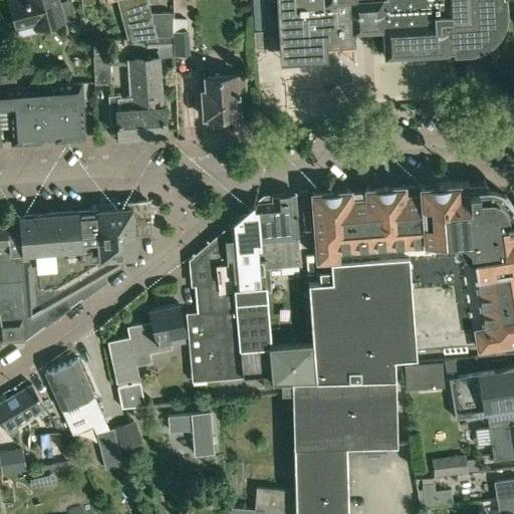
[(35,30),(64,22),(58,0),(8,0),(16,29),(34,24),(35,30)]
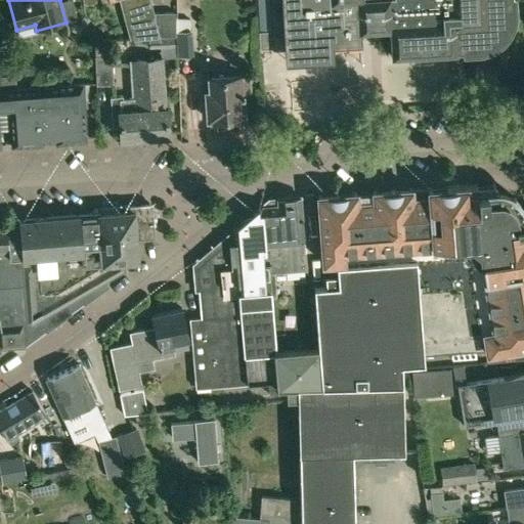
[(160,37),(160,35),(153,12),(155,12),(151,1),(141,4),(140,0),(120,0),(133,39),(149,39),(148,38),(160,37)]
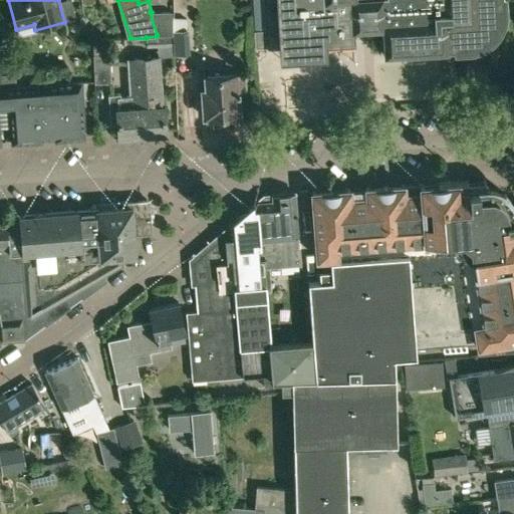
[(327,56),(326,43),(352,41),(351,29),(361,28),(361,34),(366,34),(370,34),(370,28),(381,27),(383,54),(449,50),(448,48),(455,48),(455,50),(466,49),(466,47),(476,44),(483,41),(489,36),(493,31),(497,25),(499,16),(500,7),(502,7),(501,0),(275,0),(280,59),(327,56)]
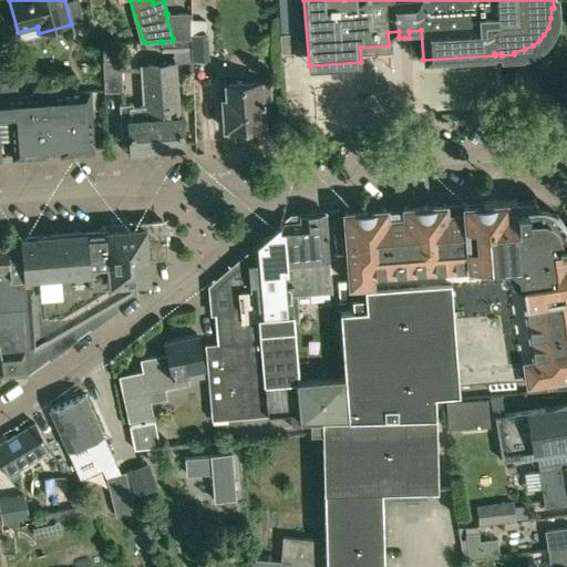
[(165,13),(173,38),(173,40),(188,39),(189,39),(189,12),(167,13),(165,13)]
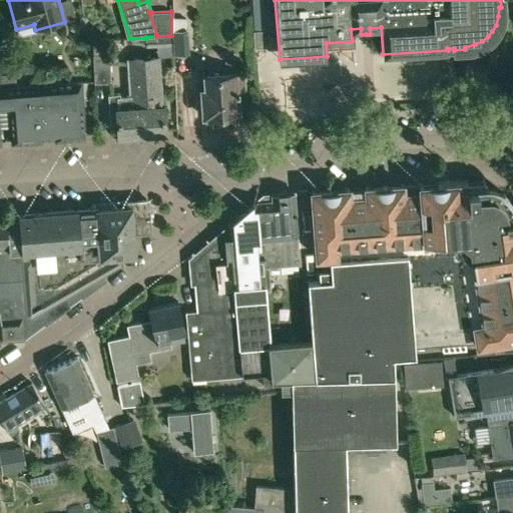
[(186,29),(172,30),(173,54),(188,53),(187,29),(186,29)]
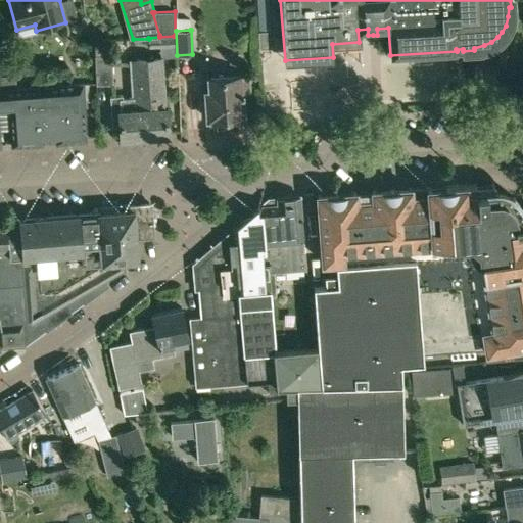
[(272,52),(271,35),(258,35),(259,52),(272,52)]
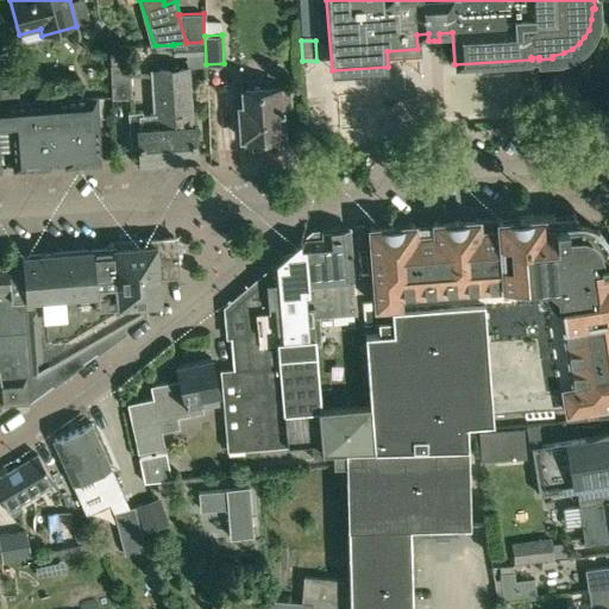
[(113,99),(132,99),(131,64),(130,64),(130,49),(111,50),(112,66),(111,66),(113,99)]
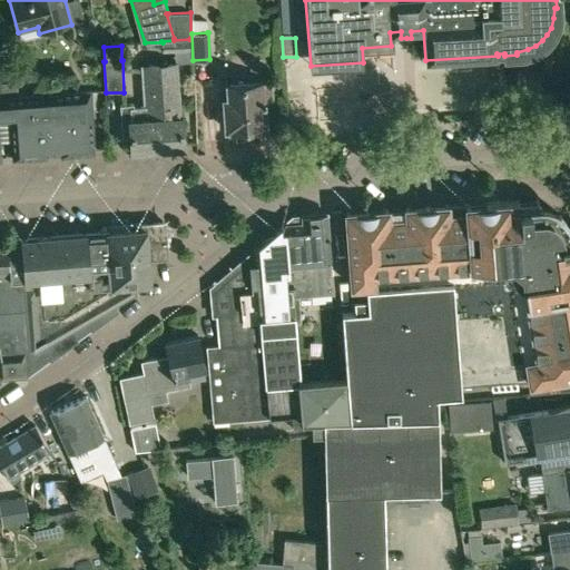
[(133,137),(134,150),(185,147),(183,118),(180,118),(177,65),(143,67),(145,98),(148,98),(148,106),(135,107),(135,104),(121,105),(124,138),(133,137)]
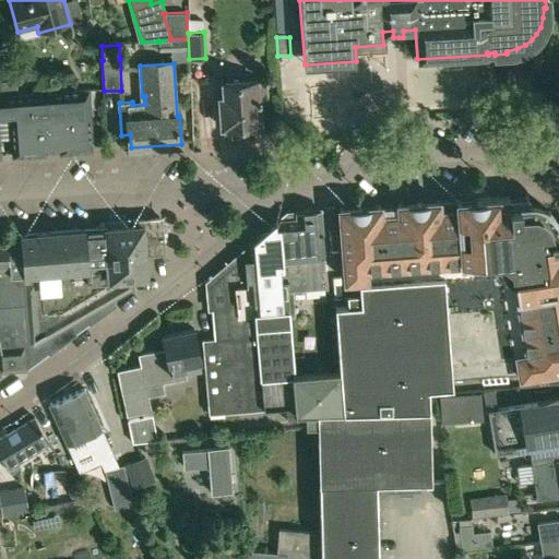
[(257,125),(256,110),(260,110),(259,97),(263,95),(265,92),(265,87),(263,84),(258,83),(258,80),(223,82),(224,97),(219,97),(221,122),(225,122),(226,127),(227,140),(258,138),(257,125)]
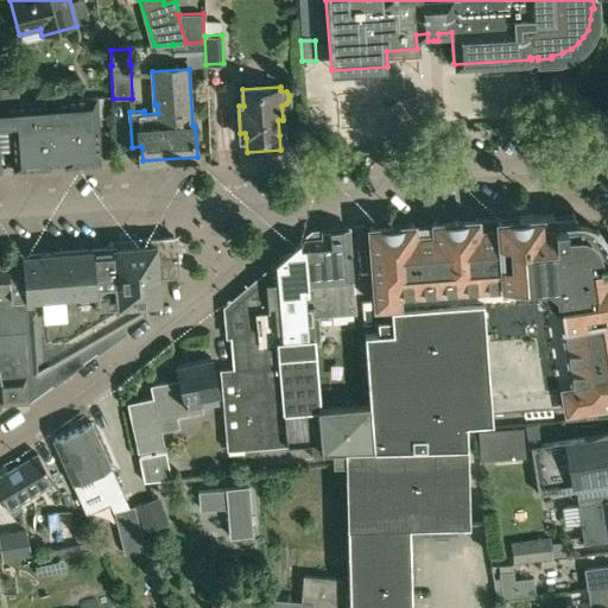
[(17,88),(0,89),(0,170),(1,170),(0,160),(0,130),(12,128),(14,169),(100,163),(95,99),(18,105),(17,88)]
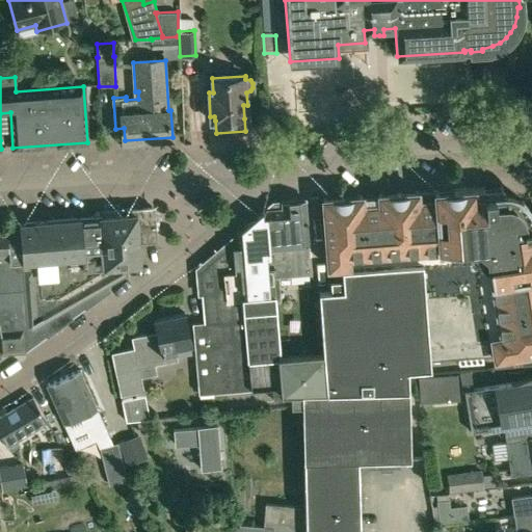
[(347,269),(423,264),(428,361),(494,355),(494,356),(516,352),(516,354),(531,351),(531,216),(531,217),(531,213),(529,209),(527,205),(524,202),(521,198),(516,196),(512,195),(508,194),(503,194),(503,186),(474,188),(474,187),(435,190),(435,191),(418,192),(418,191),(379,193),(379,194),(362,196),(362,195),(323,197),(328,266),(347,265),(347,269)]
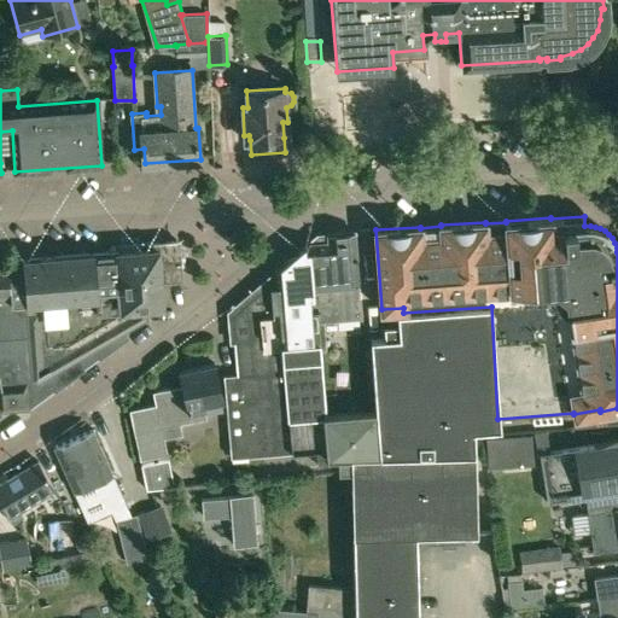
[(419,617),(417,543),(442,542),(441,532),(477,531),(472,431),(499,430),(497,419),(491,307),(403,313),(398,313),(398,322),(383,324),(384,337),(371,338),(375,409),(325,414),(319,349),(325,348),(322,321),(362,318),(355,231),(327,233),(328,242),(309,243),(273,273),(275,277),(232,314),(238,375),(223,377),(231,459),(283,454),(284,470),(299,468),(298,452),(316,450),(319,466),(351,462),(355,588),(355,617),(419,617)]
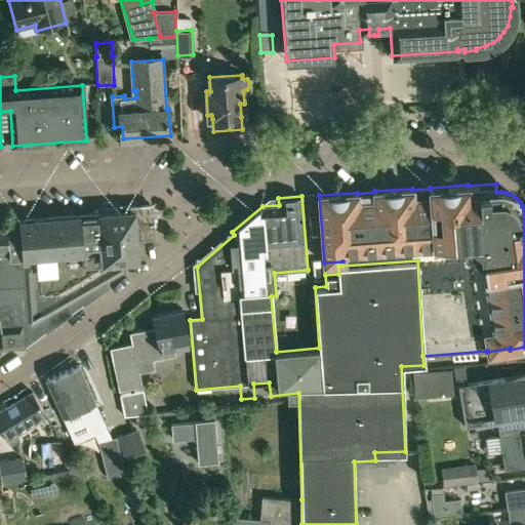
[(125,212),(12,221),(18,301),(22,348),(27,347),(109,286),(107,281),(126,270),(126,261),(138,260),(137,240),(154,238),(155,237),(153,205),(151,204),(140,204),(127,206),(125,208),(125,212)]
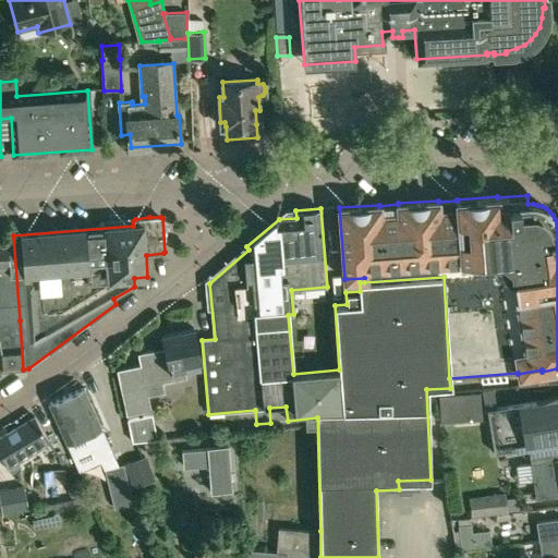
[(20,320),(13,235),(0,235),(0,371),(12,370),(23,370),(20,320)]
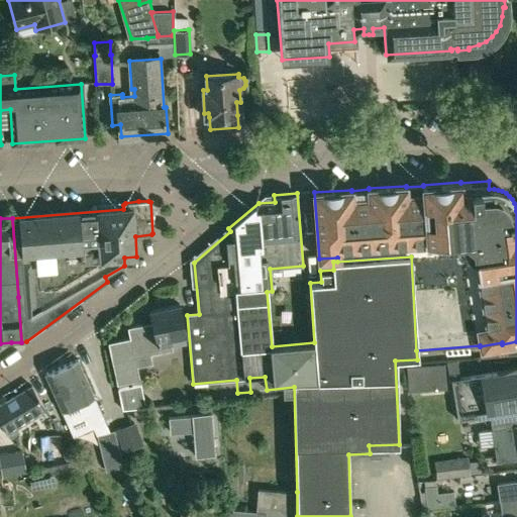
[(185,335),(180,305),(149,310),(151,323),(144,324),(127,327),(129,337),(107,341),(115,384),(140,379),(137,367),(152,363),(150,353),(173,349),(170,337),(185,335)]
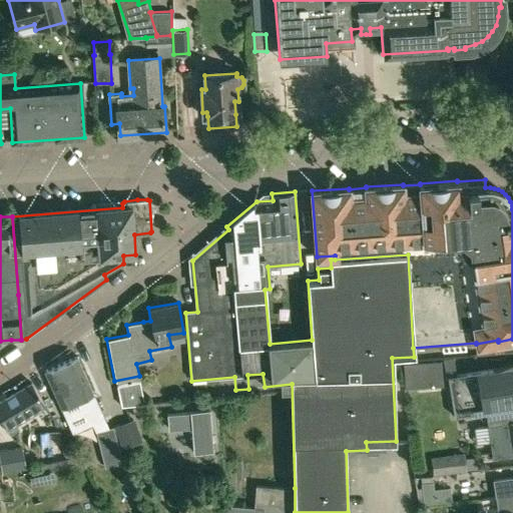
[(77,356),(45,371),(73,434),(105,419),(77,356)]
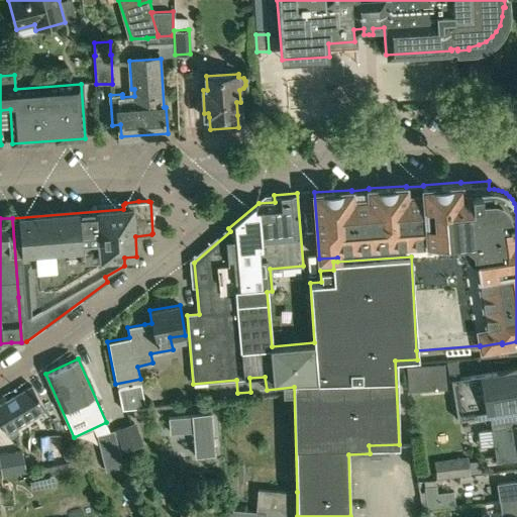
[(516,370),(451,381),(457,421),(516,411),(516,370)]
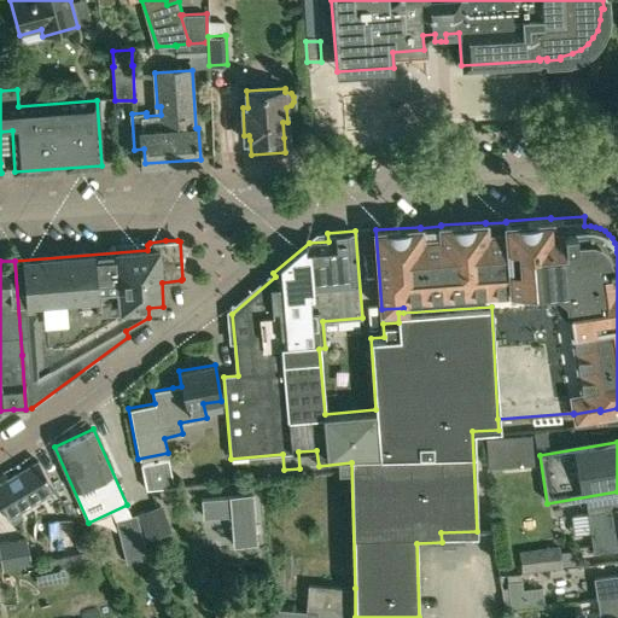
[(169,459),(141,465),(147,490),(176,488),(169,459)]
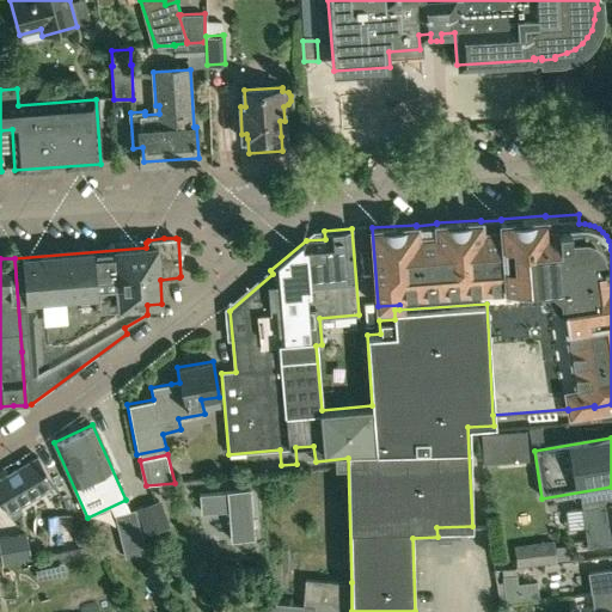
[(19,505),(54,484),(38,458),(0,479),(0,499),(11,518),(23,512),(19,505)]
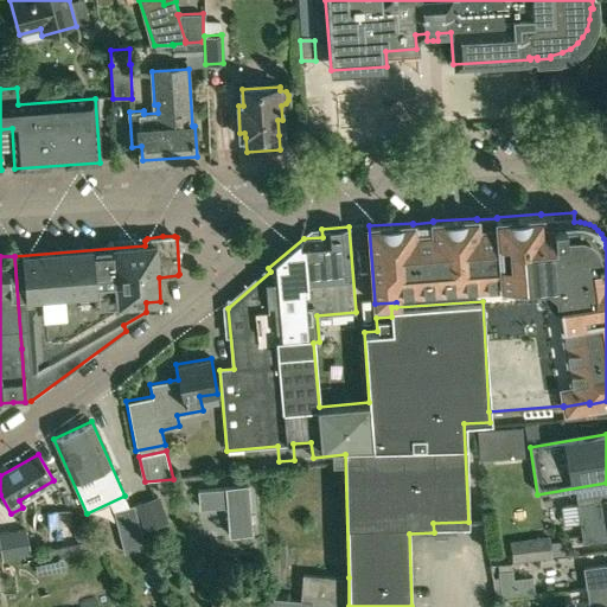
[(159,496),(135,504),(146,530),(168,522),(159,496)]
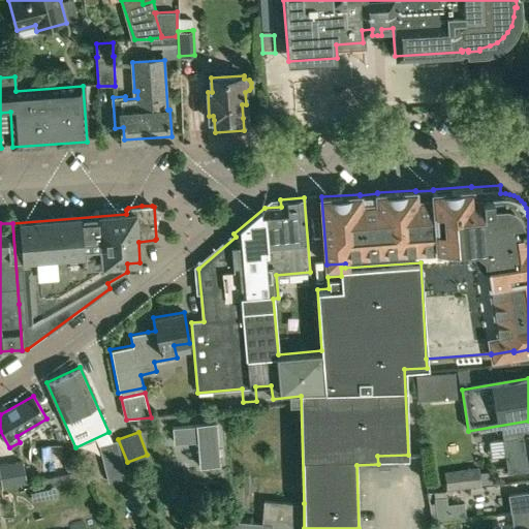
[(528,450),(528,434),(516,436),(519,453),(528,450)]
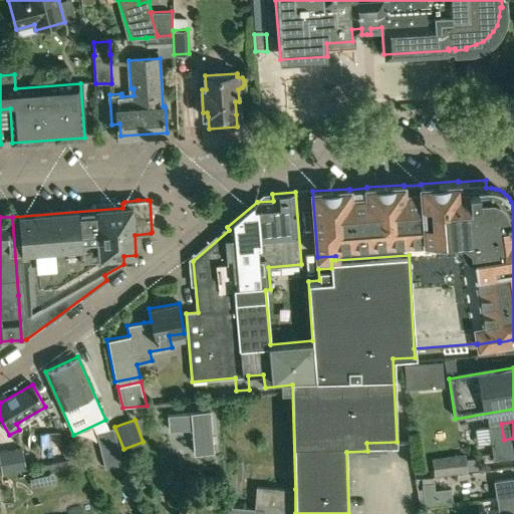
[(122,463),(113,427),(109,428),(95,432),(104,467),(122,463)]
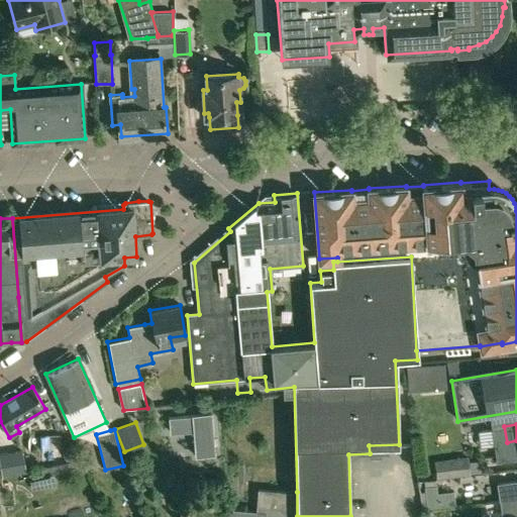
[(38,434),(40,464),(63,462),(61,433),(38,434)]
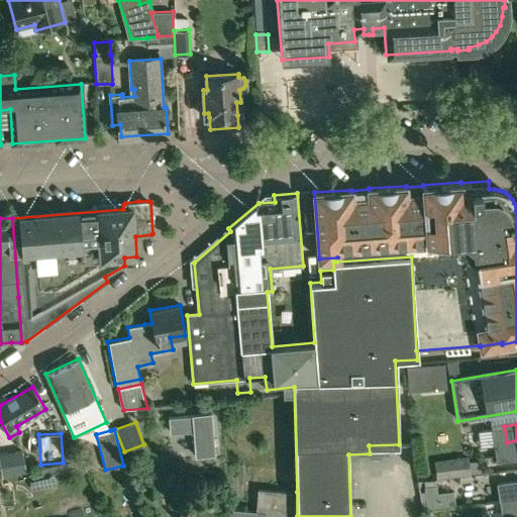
[(516,463),(516,440),(507,442),(508,444),(494,445),(497,463),(516,460),(516,463)]
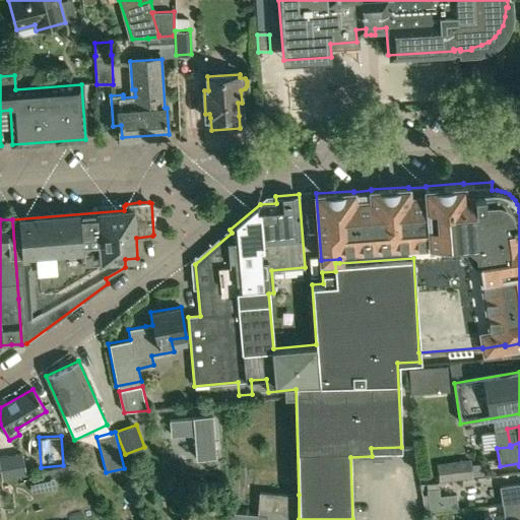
[(473,475),(474,475),(485,474),(483,463),(472,464),(471,458),(437,463),(439,481),(473,476),(473,475)]
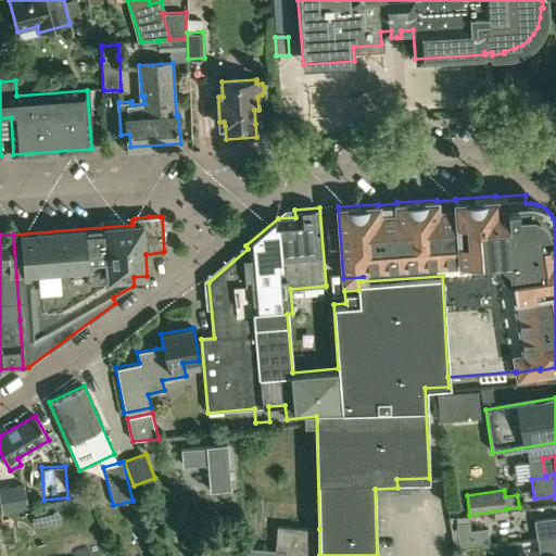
[(81,505),(84,513),(93,510),(91,503),(88,504),(85,494),(39,505),(41,514),(81,505)]
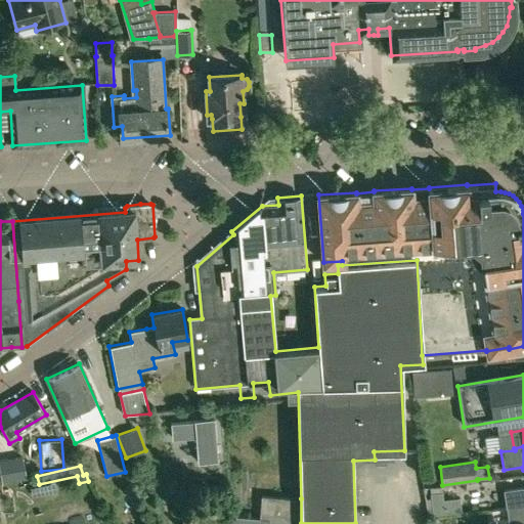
[(523,486),(504,489),(506,508),(508,508),(508,506),(523,503),(523,486)]
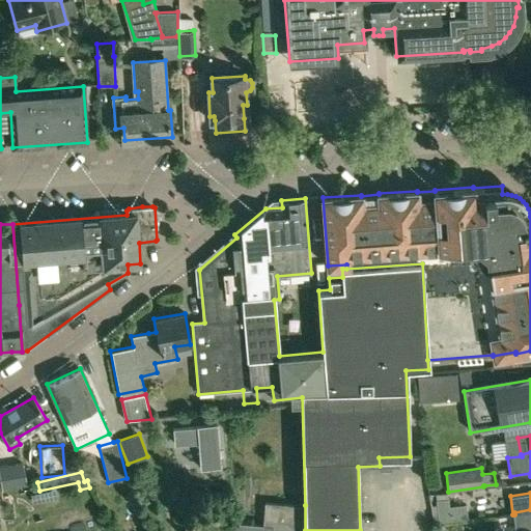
[(448,497),(436,498),(439,520),(467,516),(466,502),(448,504),(448,497)]
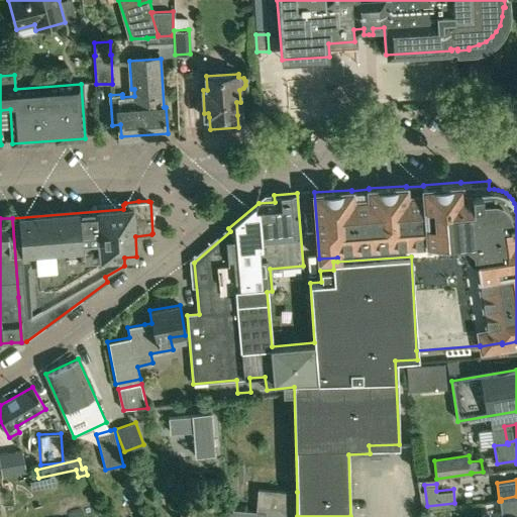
[(256,511),(224,508),(222,508),(221,516),(297,516),(297,492),(259,489),(256,511)]
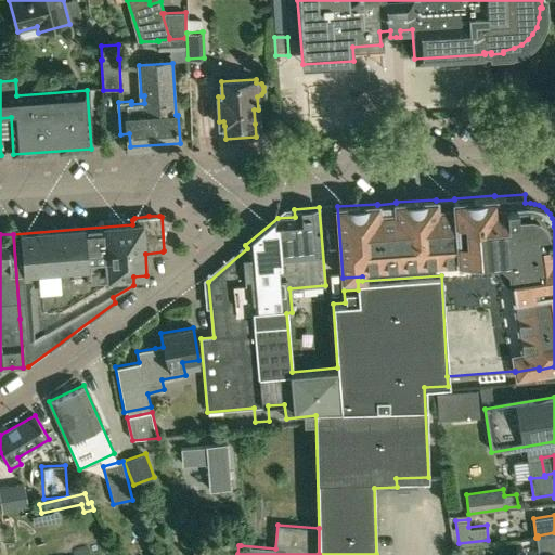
[(554,532),(538,536),(538,538),(536,538),(538,554),(542,554),(554,553),(554,532)]
